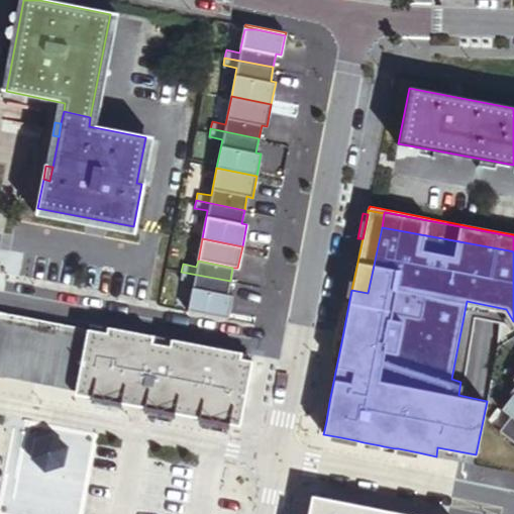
[(227,318),(232,296),(227,295),(230,281),(181,272),(180,279),(193,282),(187,311),(227,318)]
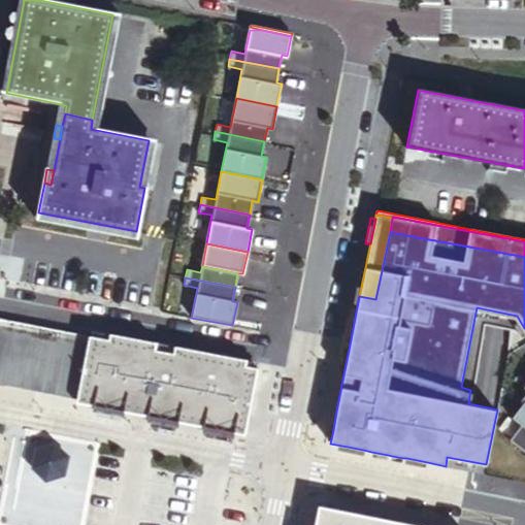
[(105,403),(118,342),(106,340),(0,319),(0,384),(75,398),(105,403)]
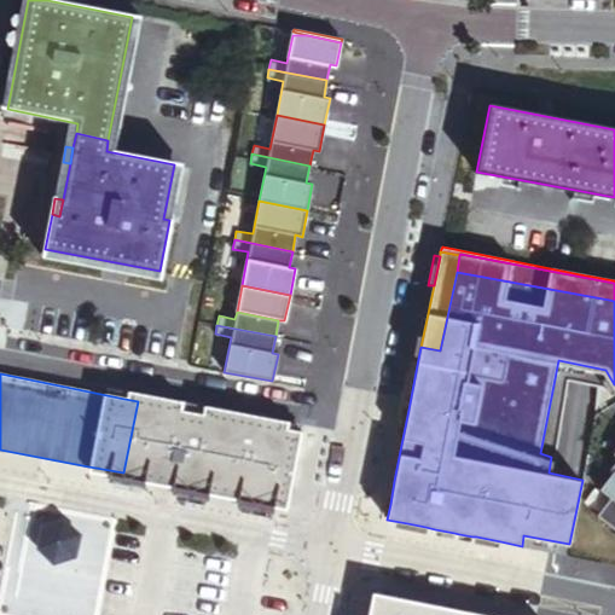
[(590,415),(597,384),(568,377),(562,407),(590,415)]
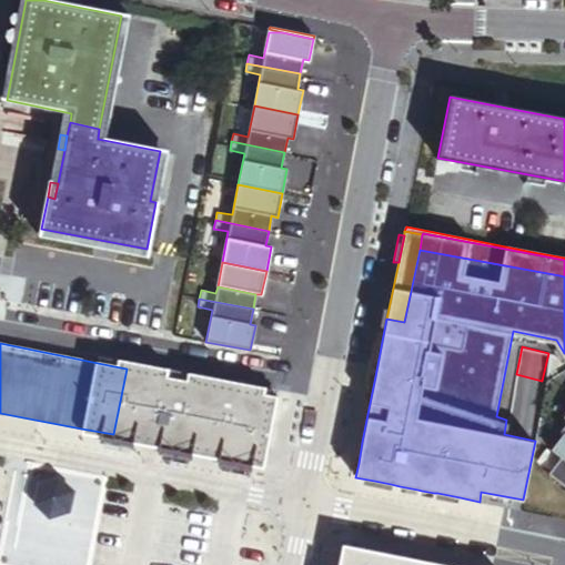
[(145,441),(151,407),(187,414),(251,426),(245,460),(250,467),(251,466),(262,467),(275,395),(263,393),(264,386),(185,372),(184,379),(165,374),(167,367),(115,359),(114,366),(127,369),(113,434),(81,429),(80,433),(98,436),(98,442),(131,447),(132,443),(144,445),(145,441)]
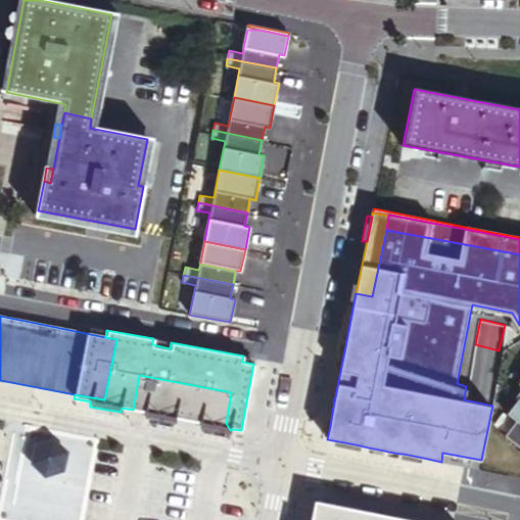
[(339,376),(345,346),(341,345),(335,375),(339,376)]
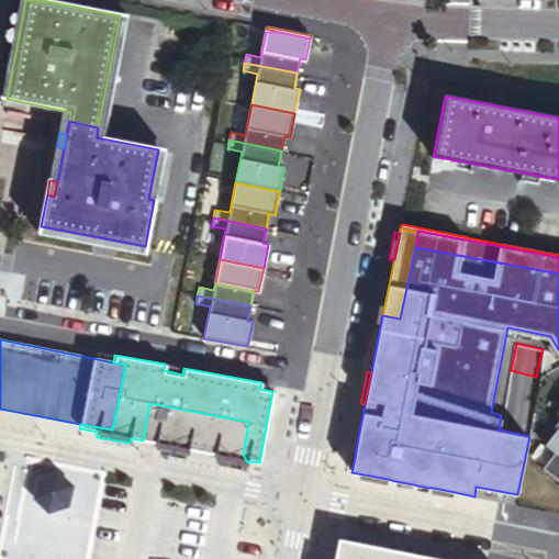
[(243,455),(248,422),(185,410),(149,403),(144,436),(211,449),(243,455)]
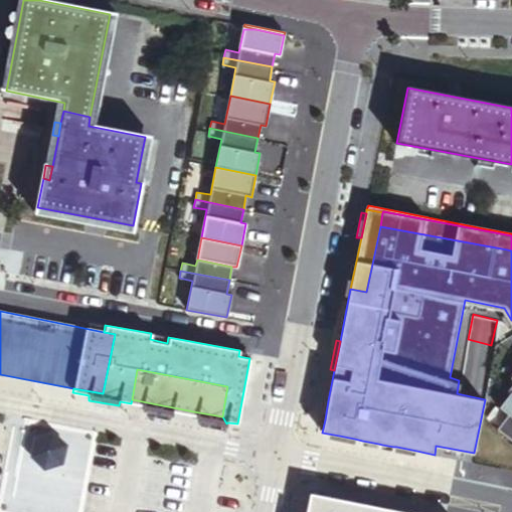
[(73,388),(0,374),(0,389),(70,403),(72,392),(73,388)]
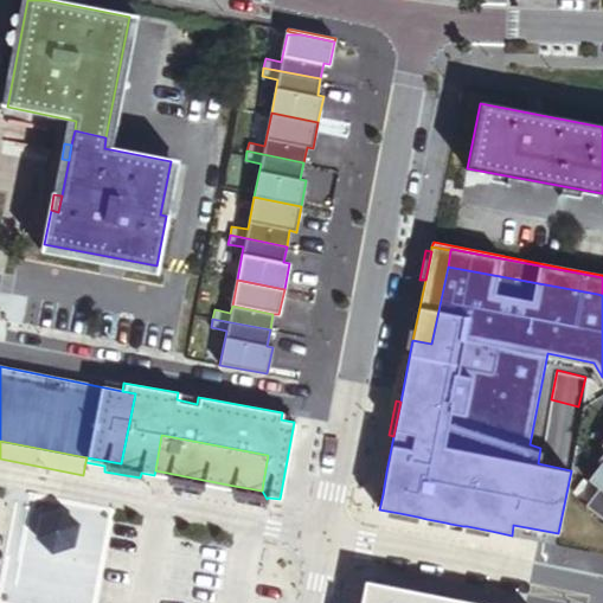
[(602,462),(601,461),(601,462),(588,478),(598,486),(585,504),(602,517),(602,462)]
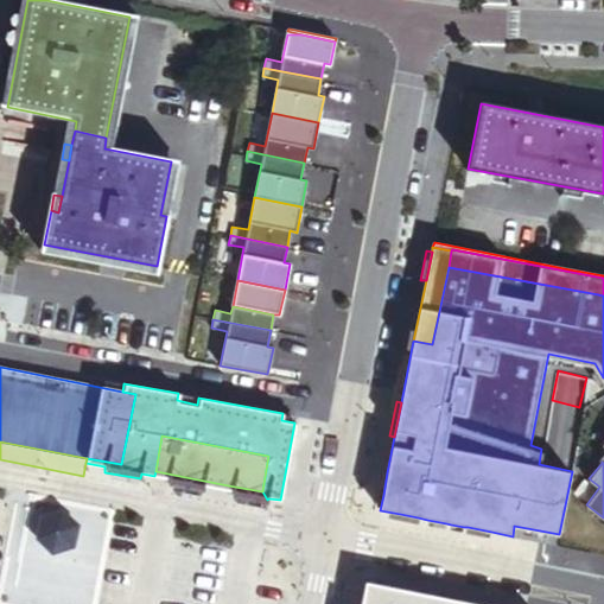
[(228,485),(156,471),(154,471),(154,476),(167,478),(166,484),(203,491),(203,485),(227,490),(228,485)]
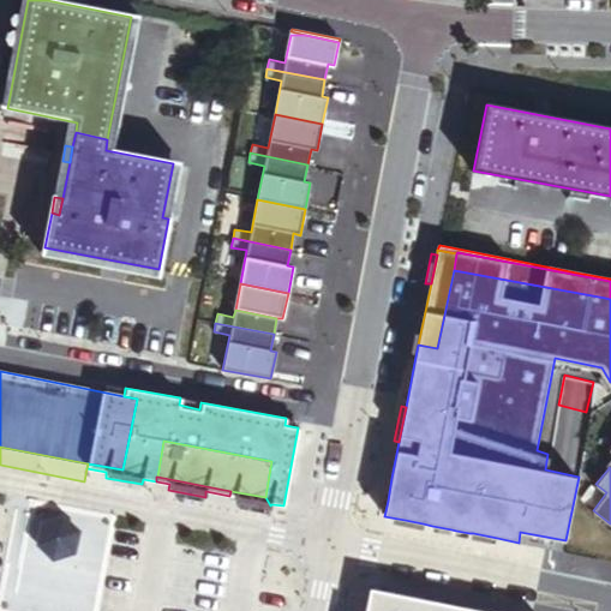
[(388,501),(391,478),(387,477),(382,499),(388,501)]
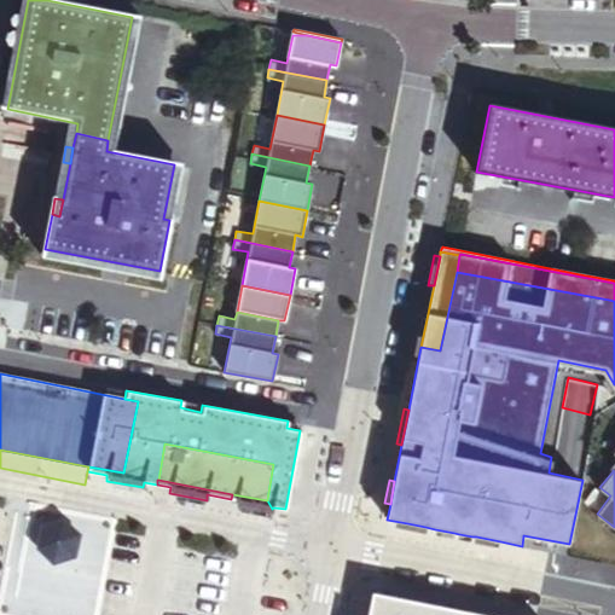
[(272,509),(267,500),(232,494),(231,499),(236,500),(235,505),(272,512),(272,509)]
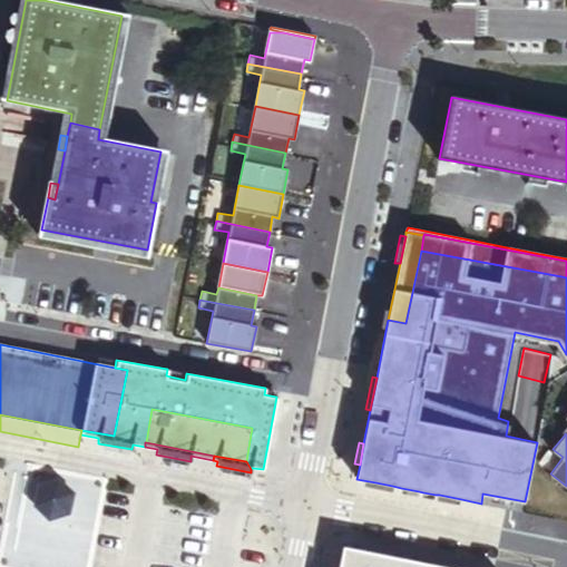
[(66,511),(70,491),(54,478),(36,485),(31,504),(47,518),(66,511)]
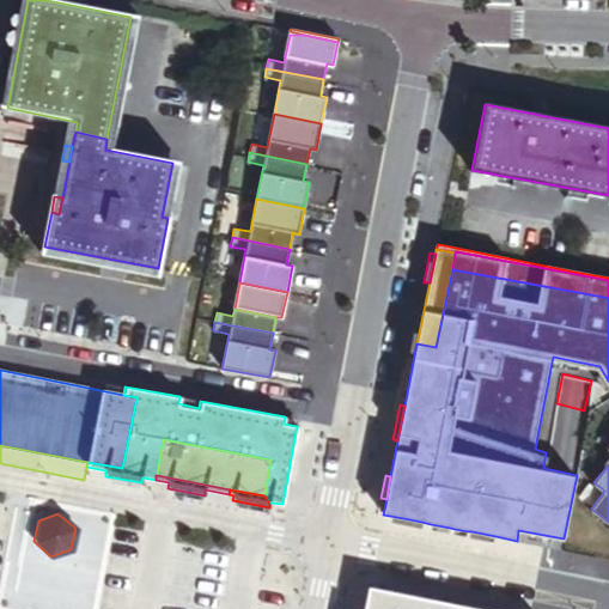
[(420,530),(421,522),(403,518),(401,527),(420,530)]
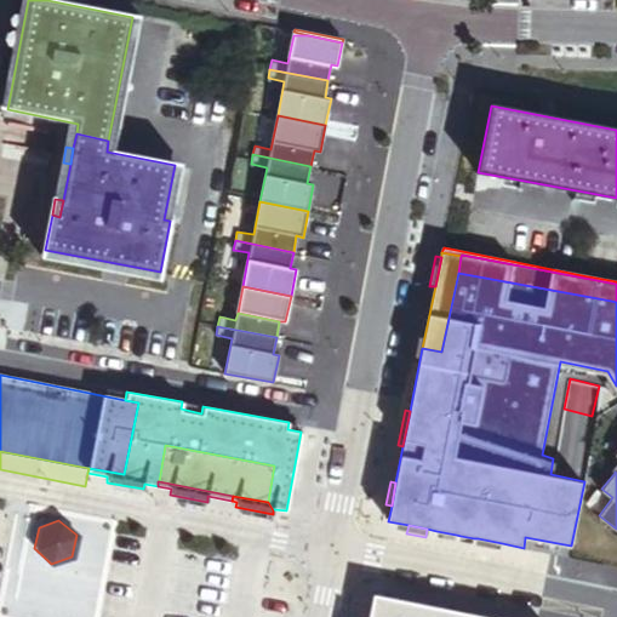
[(453,543),(456,535),(436,531),(435,540),(453,543)]
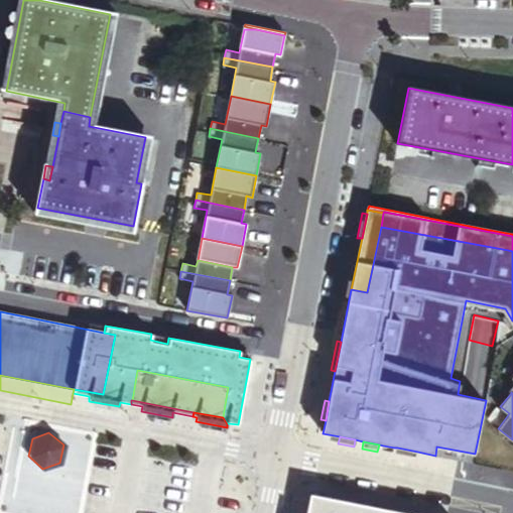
[(393,455),(394,447),(383,445),(382,452),(393,455)]
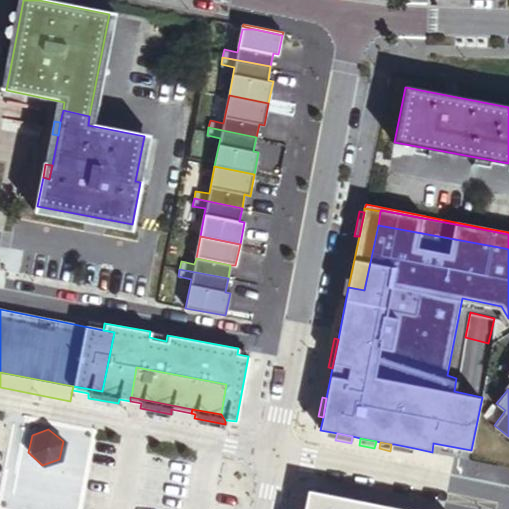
[(413,455),(414,448),(394,444),(393,451),(413,455)]
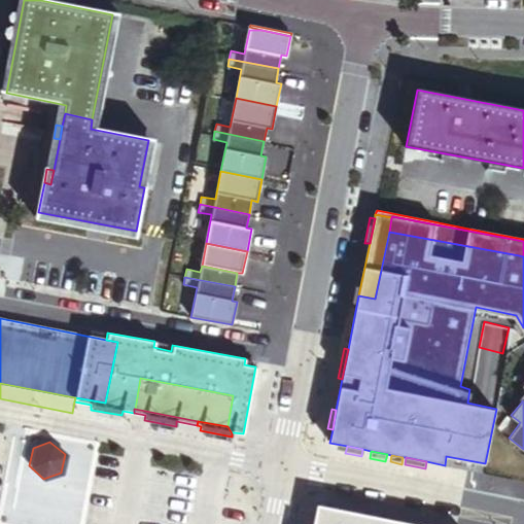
[(341,510),(343,502),(326,499),(324,507),(341,510)]
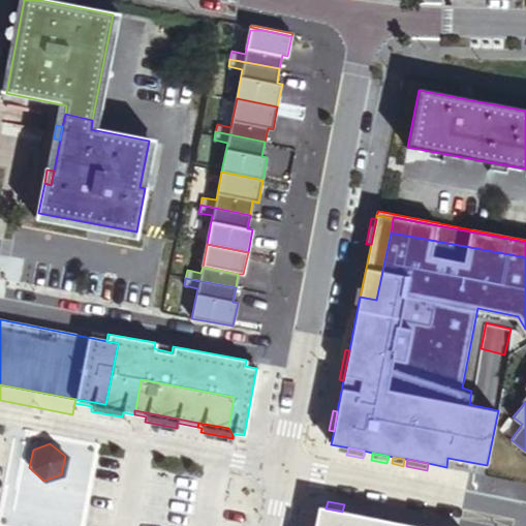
[(414,525),(401,523),(380,519),(342,512),(326,508),(318,507),(314,525),(414,525)]
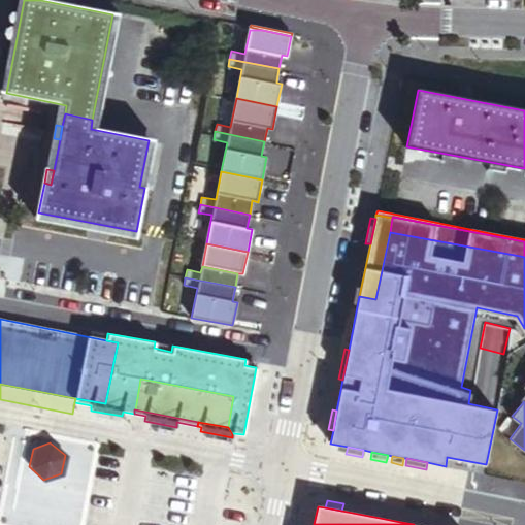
[(400,522),(402,516),(381,512),(380,518),(400,522)]
